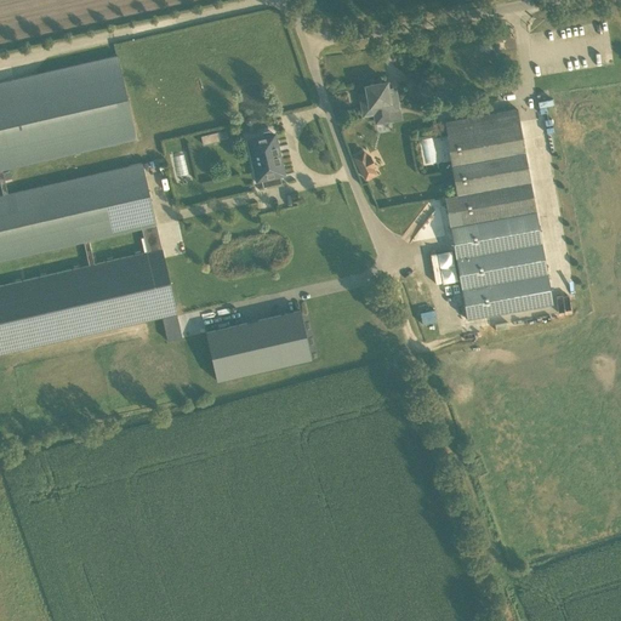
[(7,194),(5,181),(11,178),(10,171),(3,172),(3,171),(136,140),(117,55),(0,81),(0,183),(3,195),(0,195),(0,354),(177,314),(161,249),(142,163),(7,194)]
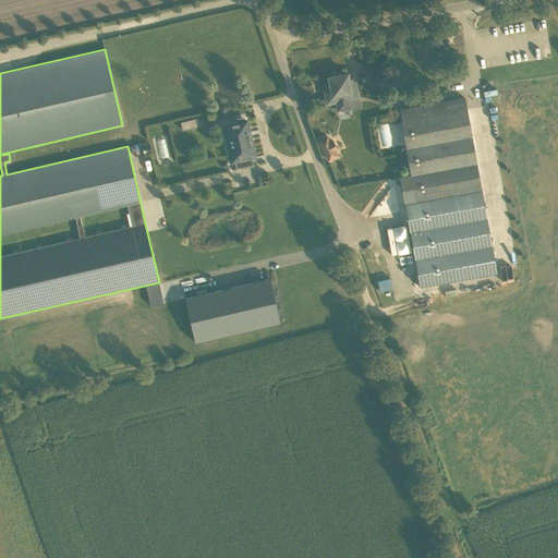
[(462,65),(445,69),(448,83),(464,80),(462,65)]
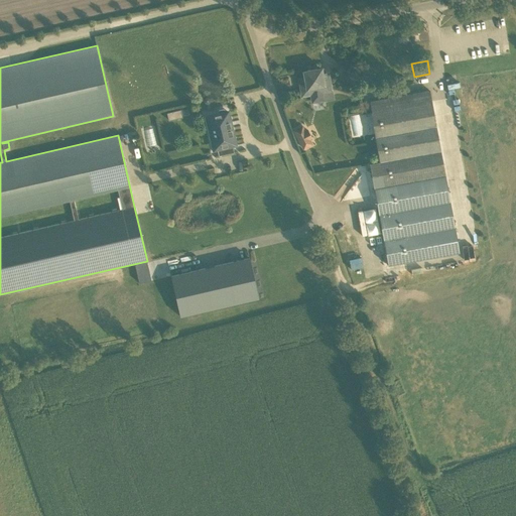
[(324,86),(320,69),(316,70),(316,69),(307,70),(307,72),(303,72),(304,78),(299,79),(301,96),(332,91),(330,84),(324,86)]
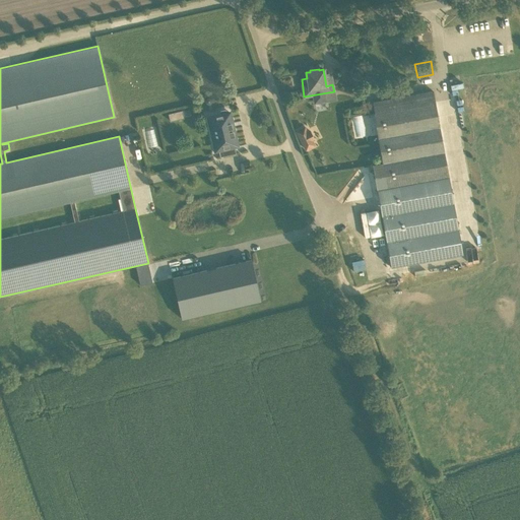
[(433,90),(402,96),(372,102),(374,113),(373,114),(382,164),(372,165),(391,267),(462,254),(444,152),(433,90)]
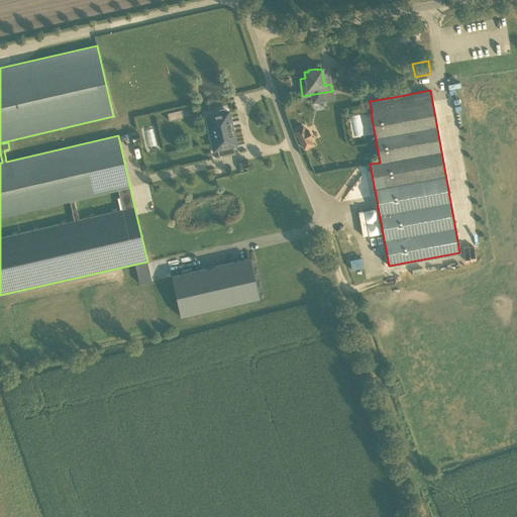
[(226,112),(225,110),(223,109),(219,110),(218,112),(218,114),(211,116),(213,126),(209,127),(213,144),(214,144),(215,149),(217,149),(218,157),(234,152),(232,145),(234,145),(232,137),(234,137),(231,127),(230,128),(229,122),(230,122),(228,112),(226,112)]
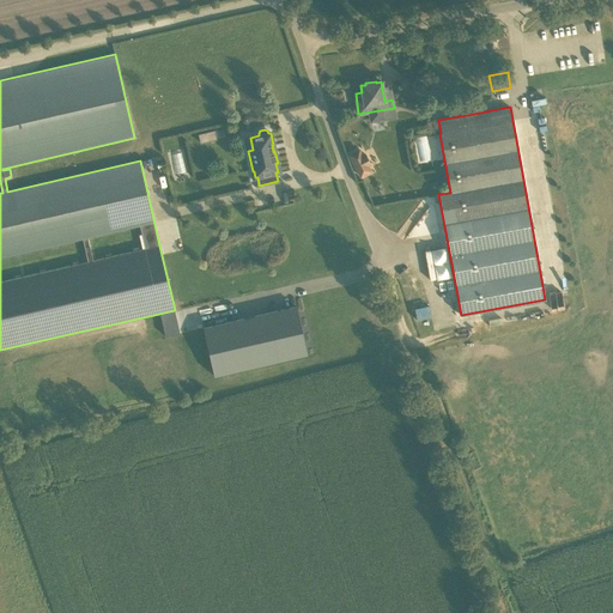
[(362,151),(347,157),(357,181),(371,175),(369,168),(371,168),(366,156),(364,157),(362,151)]
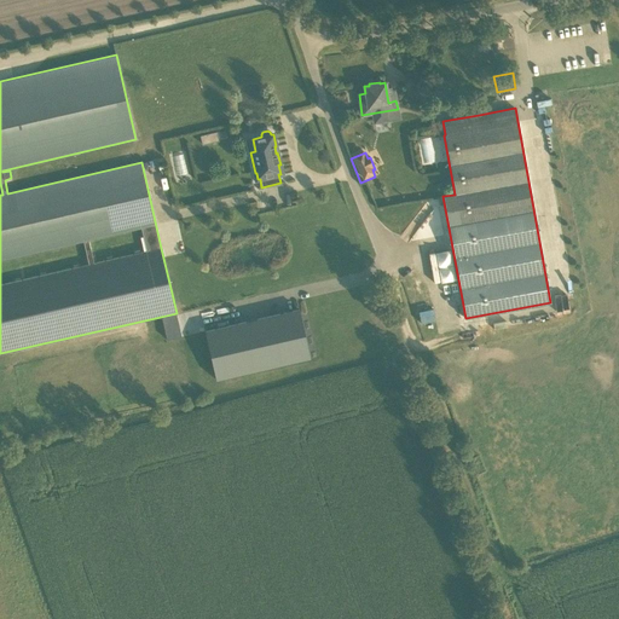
[(568,312),(568,298),(555,298),(555,313),(568,312)]
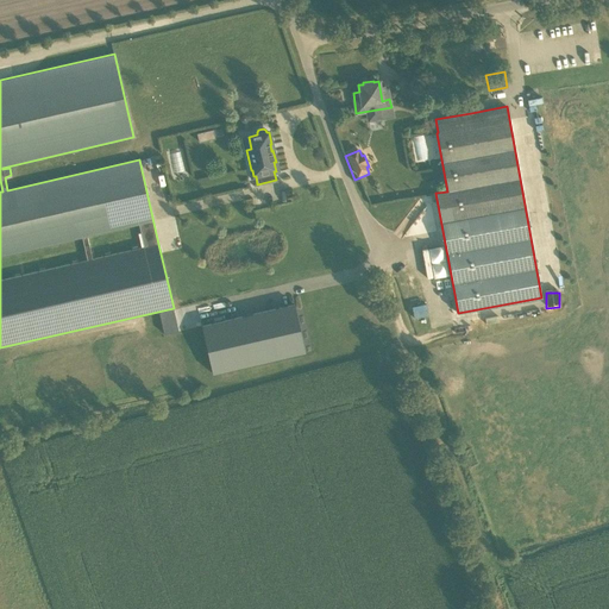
[(294,305),(201,326),(212,374),(305,352),(294,305)]
